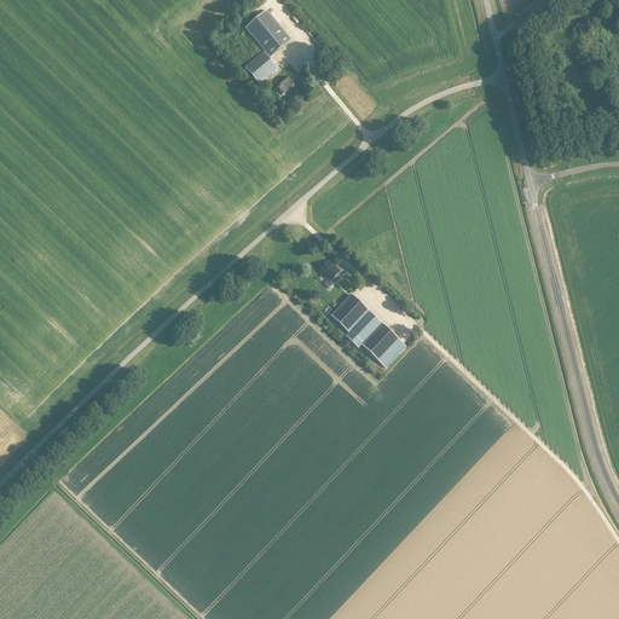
[(244,29),(270,59),(291,41),(266,11),(244,29)]
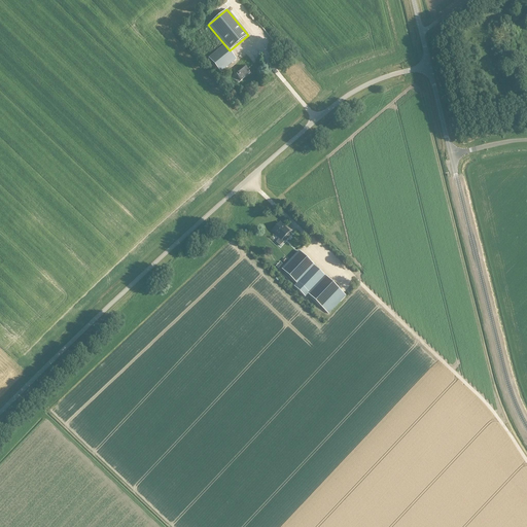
[(208,59),(220,73),(236,60),(224,45),(208,59)]
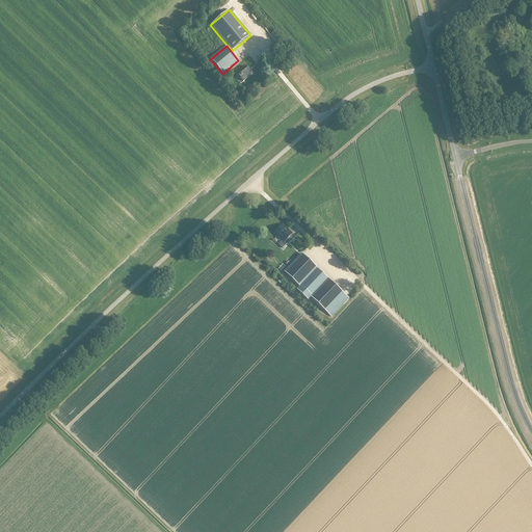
[(246,68),(237,75),(243,82),(253,74),(246,68)]
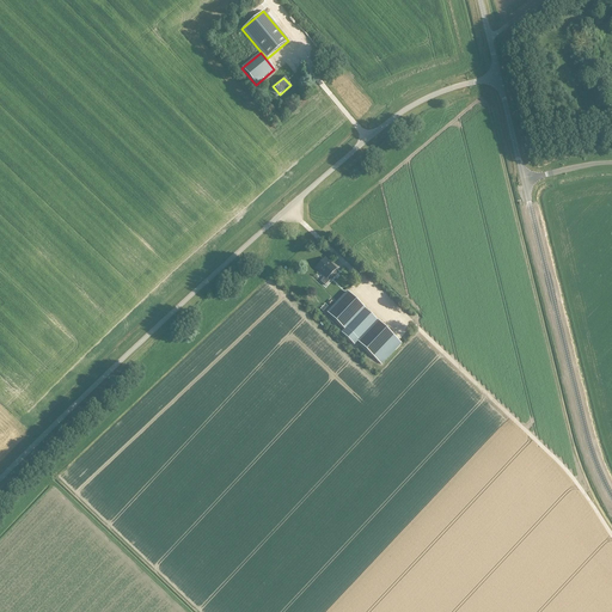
[(336,269),(324,258),(316,268),(324,277),(320,281),(325,286),(330,280),(328,277),(336,269)]
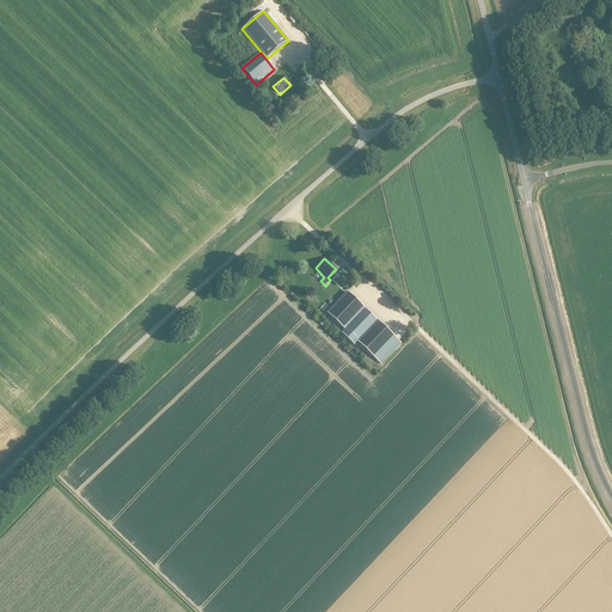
[(384,283),(377,291),(381,295),(389,289),(384,283)]
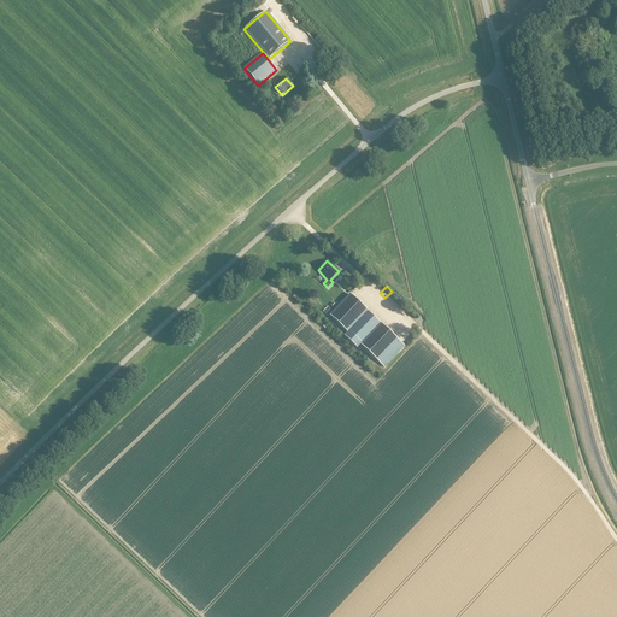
[(350,294),(329,316),(347,333),(368,311),(350,294)]
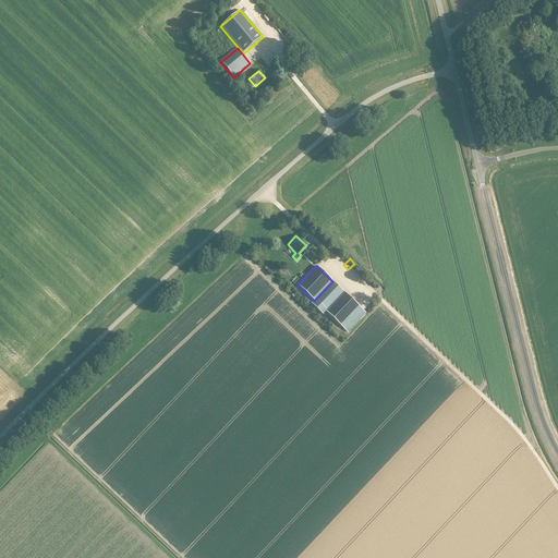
[(314,301),(311,303),(323,315),(326,312),(343,292),(332,281),(314,301)]
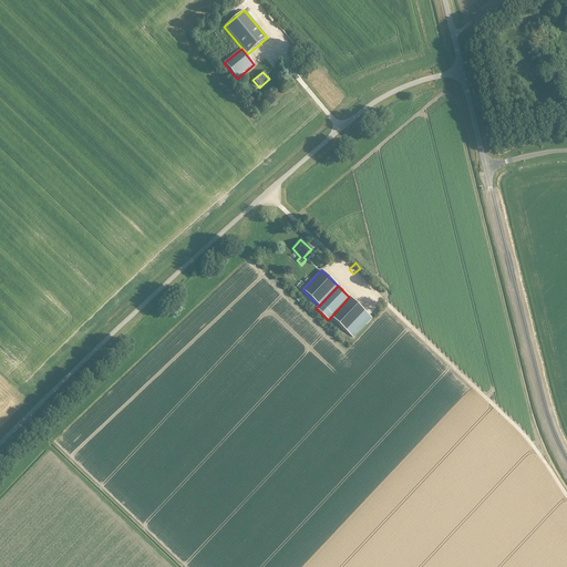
[(395,312),(401,309),(397,303),(401,301),(399,297),(397,294),(391,298),(392,300),(389,302),(395,312)]
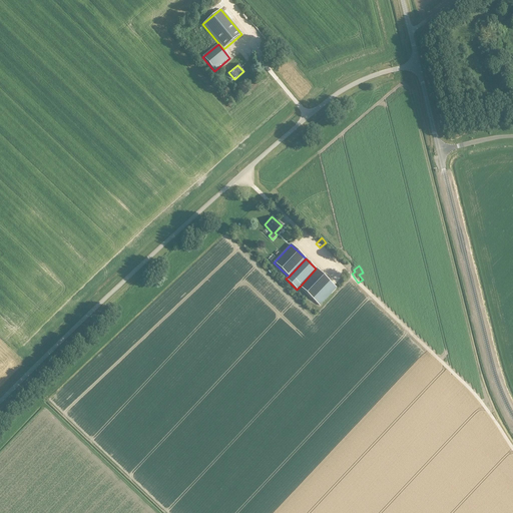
[(316,269),(300,287),(314,301),(320,306),(337,289),(331,283),(316,269)]
